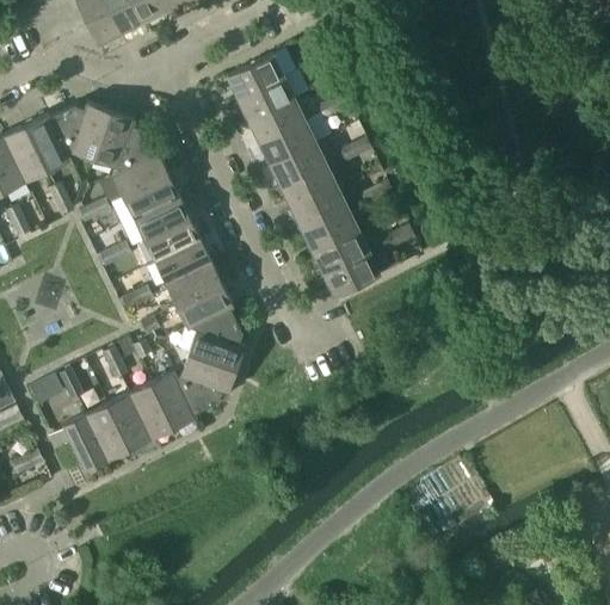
[(102,0),(78,0),(75,1),(97,47),(121,36),(102,0)]
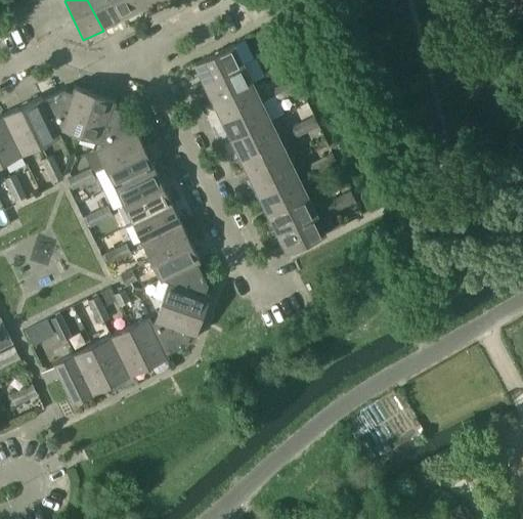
[(111,0),(87,0),(103,31),(122,22),(111,0)]
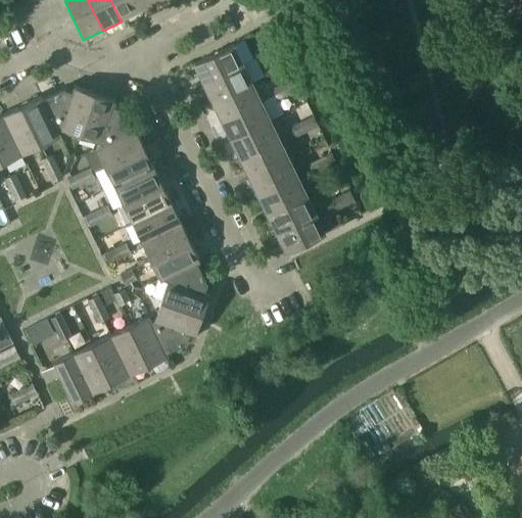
[(134,0),(110,0),(122,21),(140,12),(134,0)]
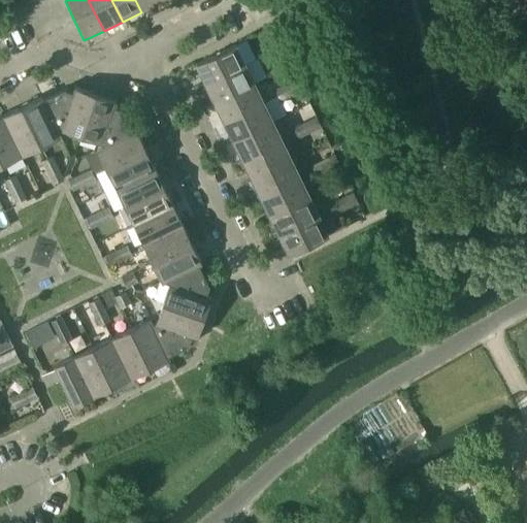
[(158,0),(135,0),(141,12),(161,3),(158,0)]
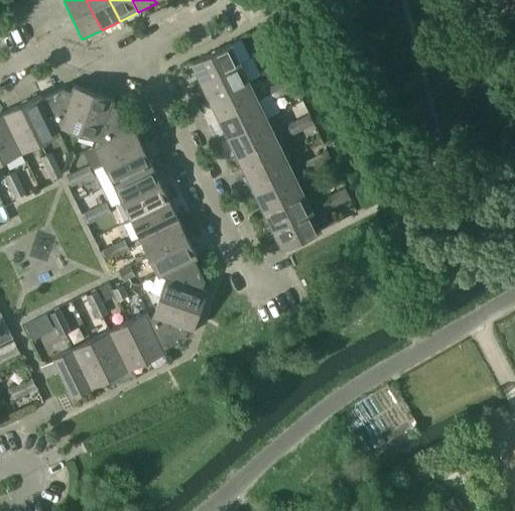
[(269,10),(264,12),(266,18),(272,15),(269,10)]
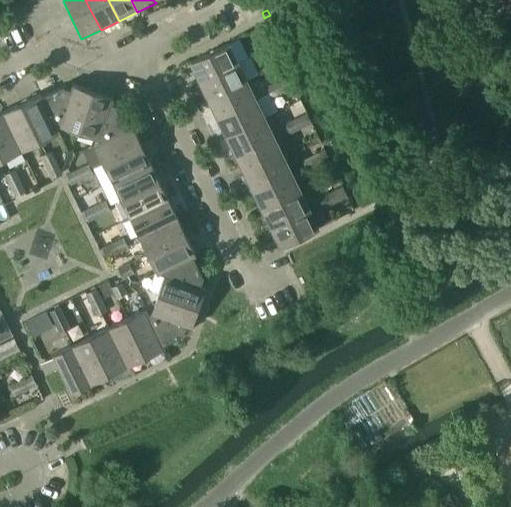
[(271,45),(260,50),(265,59),(276,54),(271,45)]
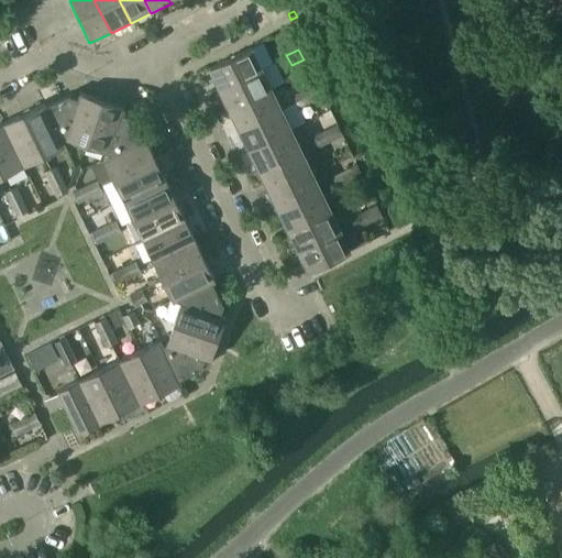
[(251,53),(209,74),(219,95),(261,74),(251,53)]
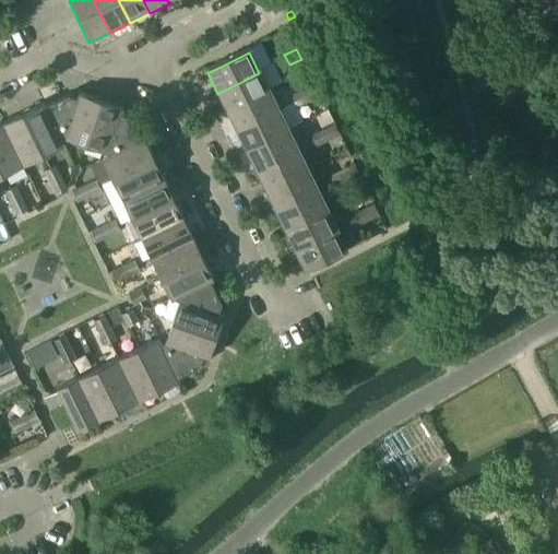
[(272,60),(274,66),(276,71),(289,65),(284,55),(272,60)]
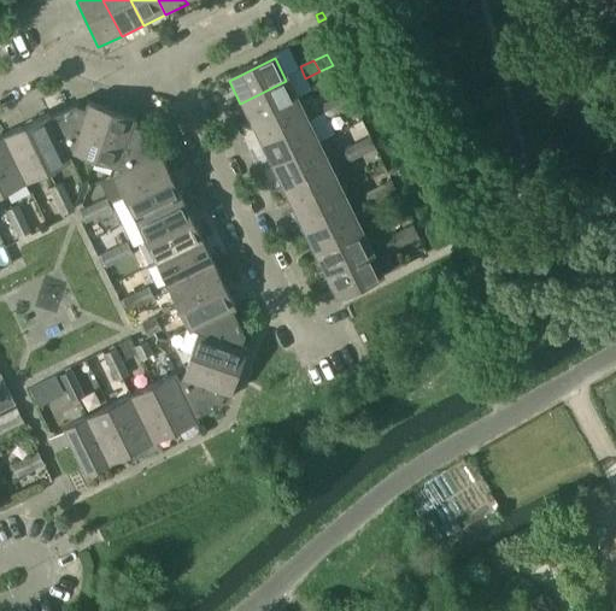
[(286,81),(240,104),(251,125),(297,103),(286,81)]
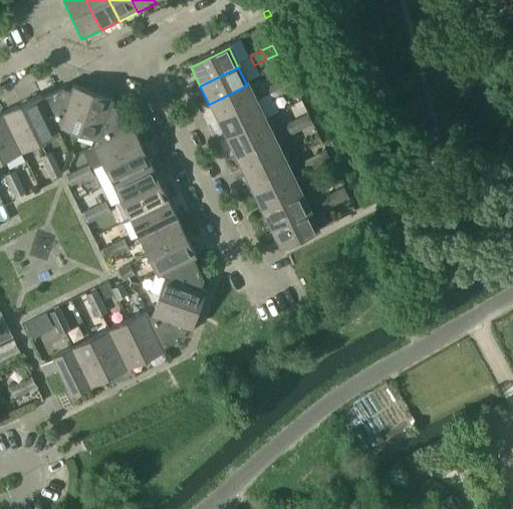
[(294,91),(290,81),(279,87),(284,96),(294,91)]
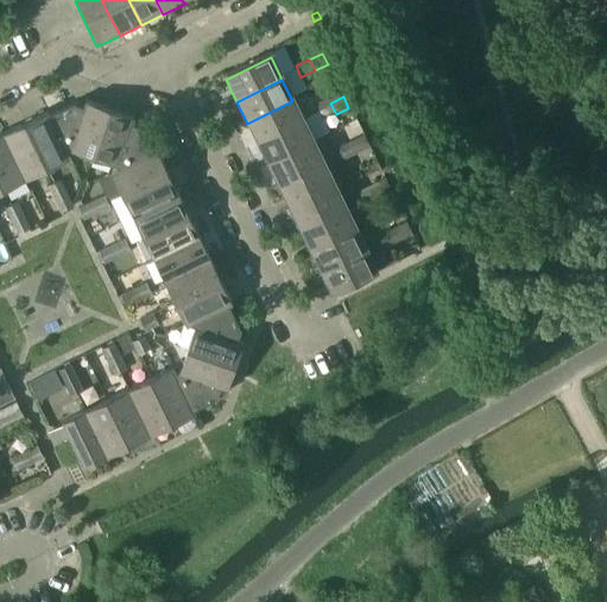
[(292,101),(247,124),(258,145),(303,124),(292,101)]
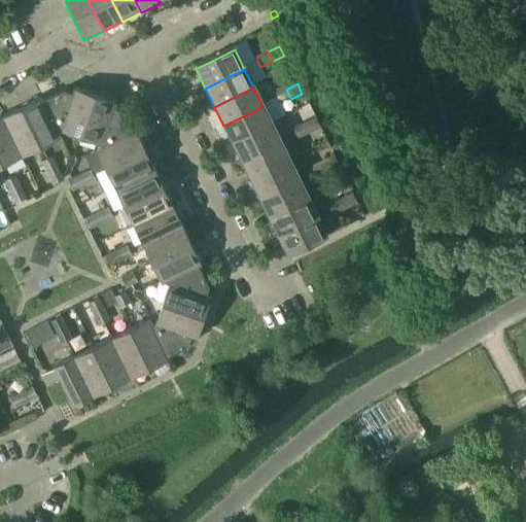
[(291,99),(286,90),(275,95),(279,105),(280,104),(291,99)]
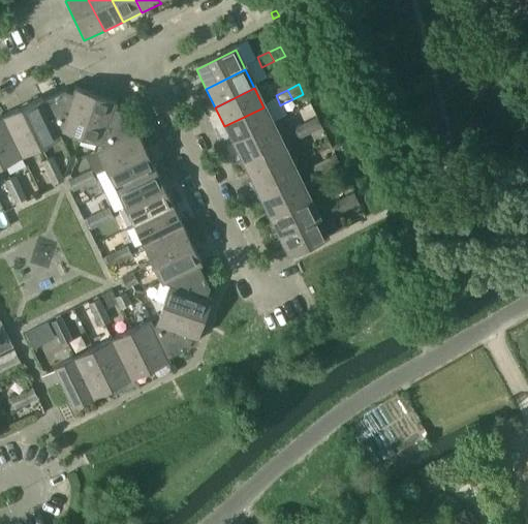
[(96,99),(74,92),(72,97),(74,98),(62,134),(82,141),(96,99)]
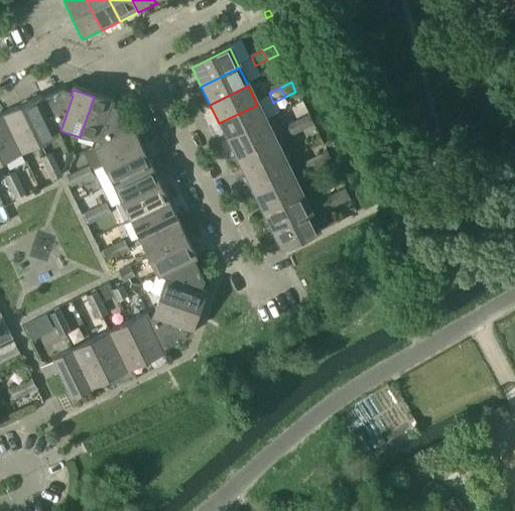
[(62,92),(42,102),(56,132),(60,131),(73,96),(71,95),(62,92)]
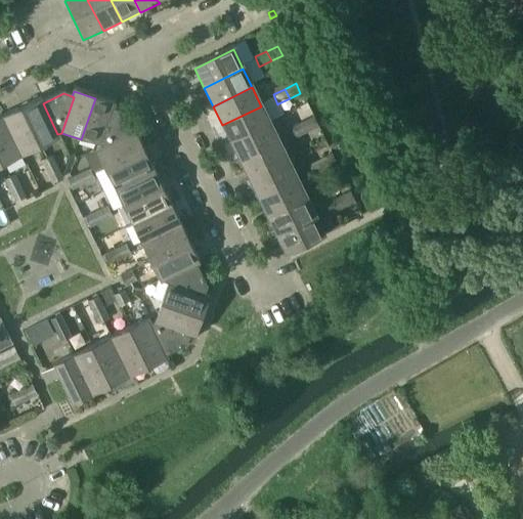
[(116,105),(95,98),(81,139),(100,145),(100,146),(113,111),(114,111),(116,105)]
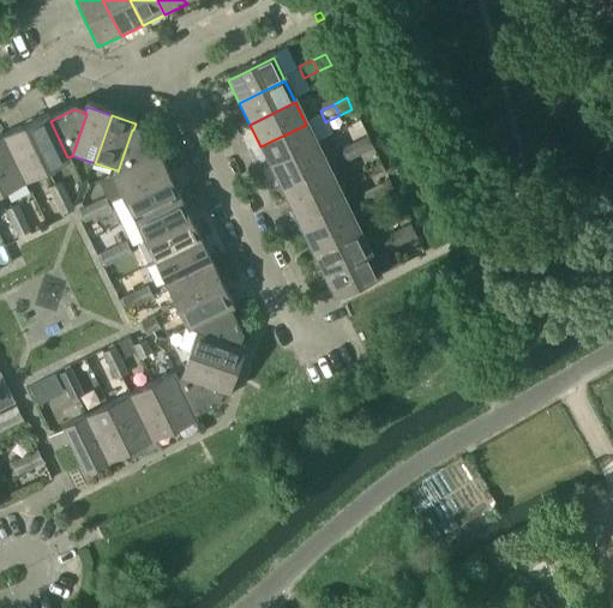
[(343,122),(340,115),(326,121),(330,130),(343,122)]
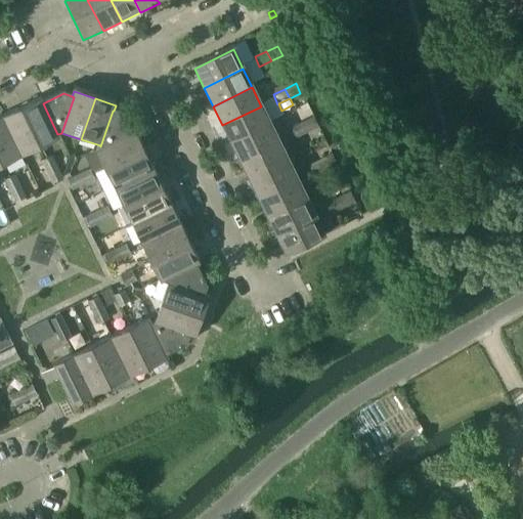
[(41,100),(22,111),(41,148),(60,139),(57,134),(43,103),(41,100)]
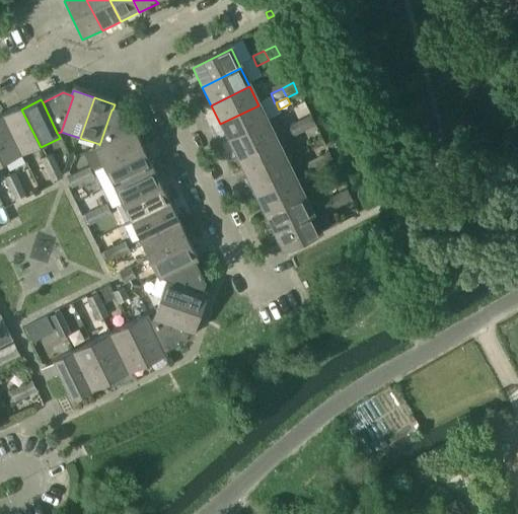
[(259,105),(220,124),(229,143),(268,124),(259,105)]
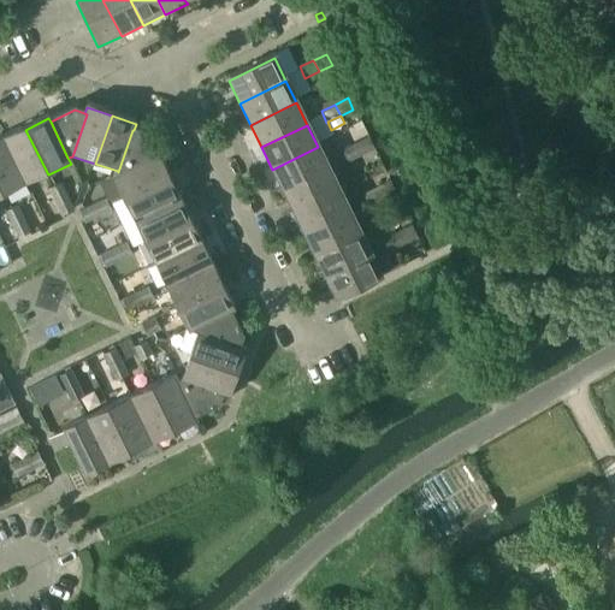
[(25,130),(4,140),(25,185),(48,175),(25,130)]
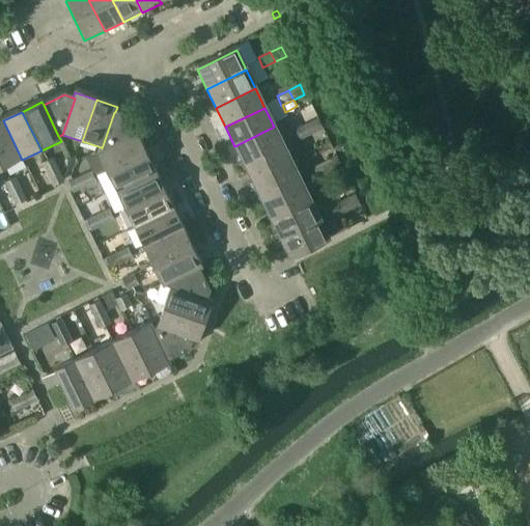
[(123,115),(115,112),(114,112),(102,148),(103,150),(134,136),(123,115)]
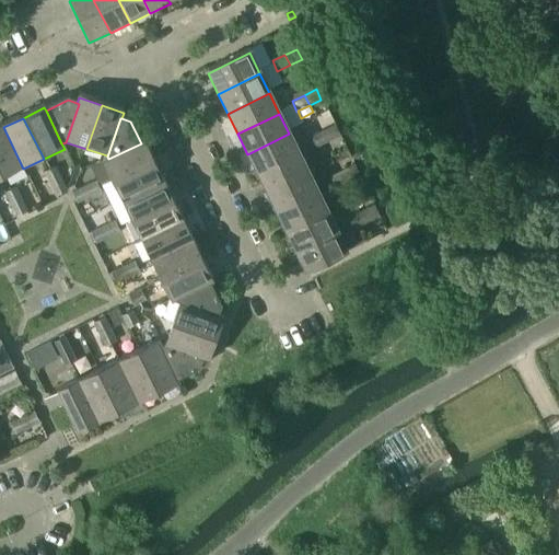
[(3,127),(0,128),(0,172),(3,178),(23,169),(3,127)]
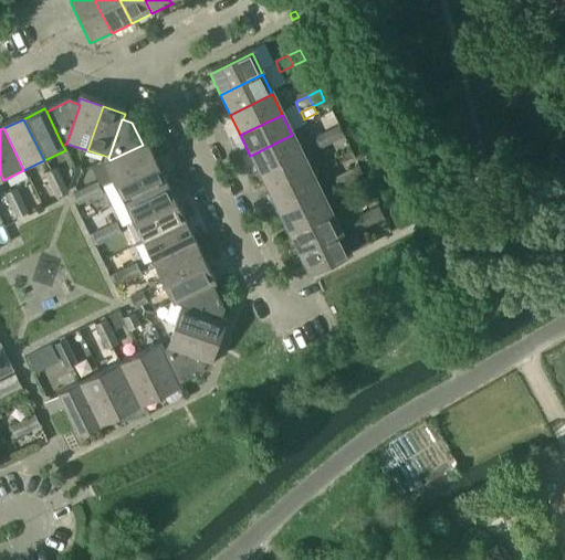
[(339,130),(327,136),(333,147),(344,140),(339,130)]
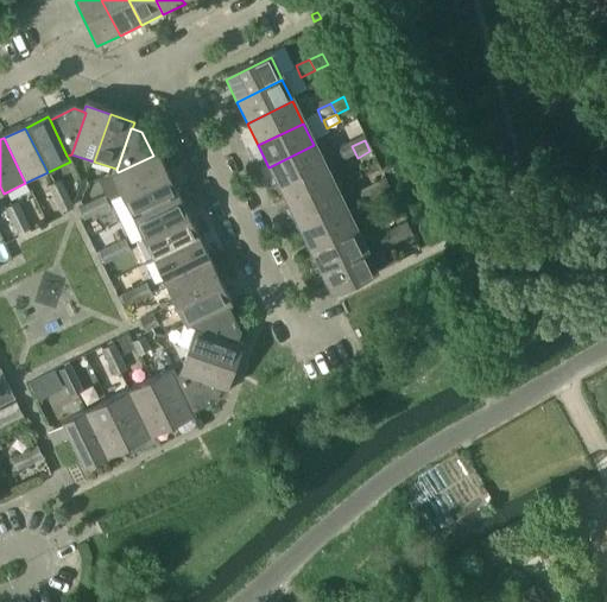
[(314,145),(269,168),(279,189),(324,166),(314,145)]
